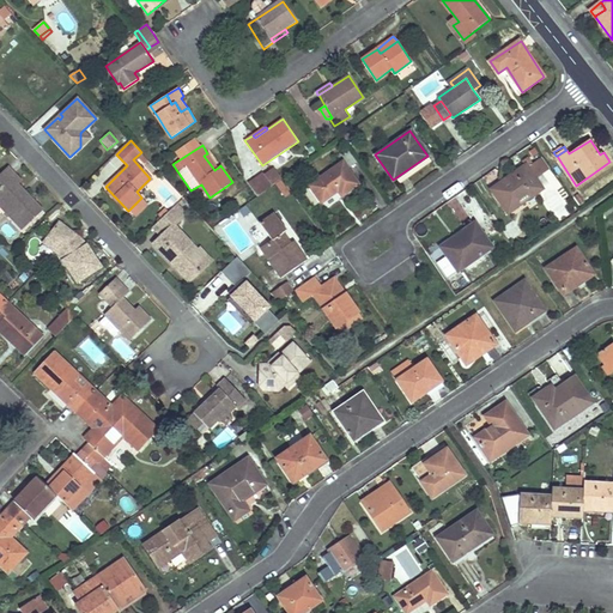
[(218,168),(207,153),(204,156),(214,170),(218,168)]
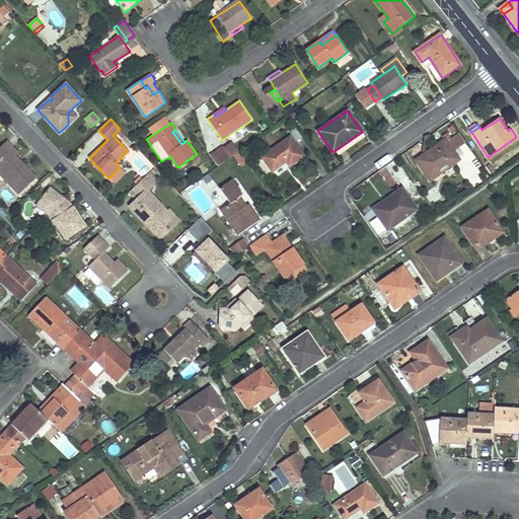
[(456,149),(466,142),(460,133),(450,140),(456,149)]
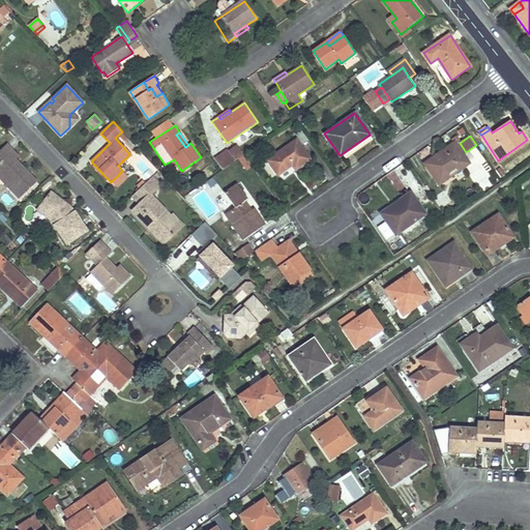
[(310,158),(297,140),(268,159),(277,173),(278,174),(292,165),(295,169),(310,158)]
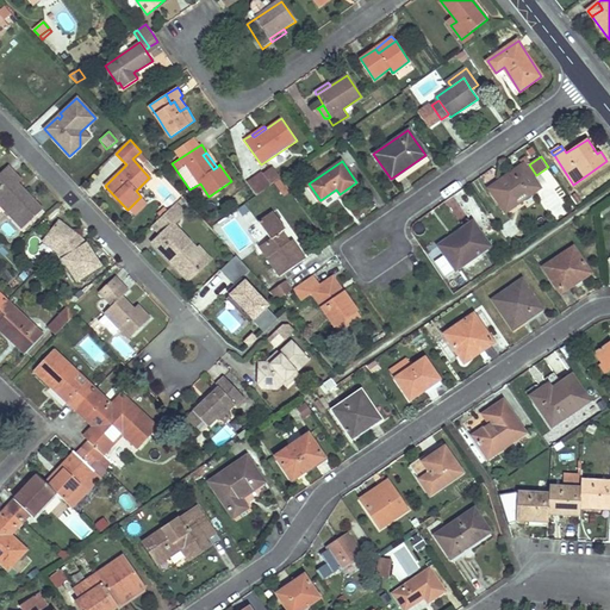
[(533,176),(526,167),(524,163),(490,187),(505,211),(541,188),(533,176)]
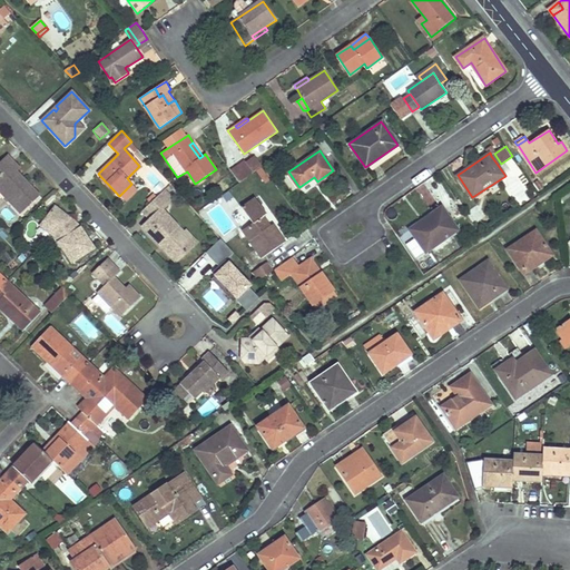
[(501,164),(494,154),(491,156),(498,165),(501,164)]
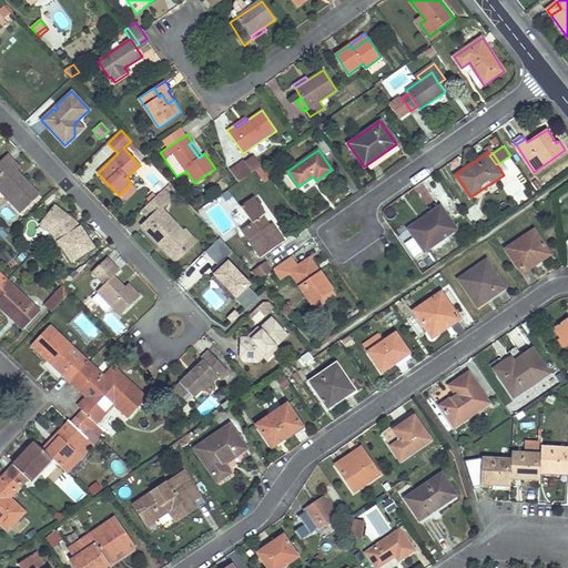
[(20,168),(8,154),(0,161),(0,170),(1,172),(9,165),(14,172),(16,172),(20,168)]
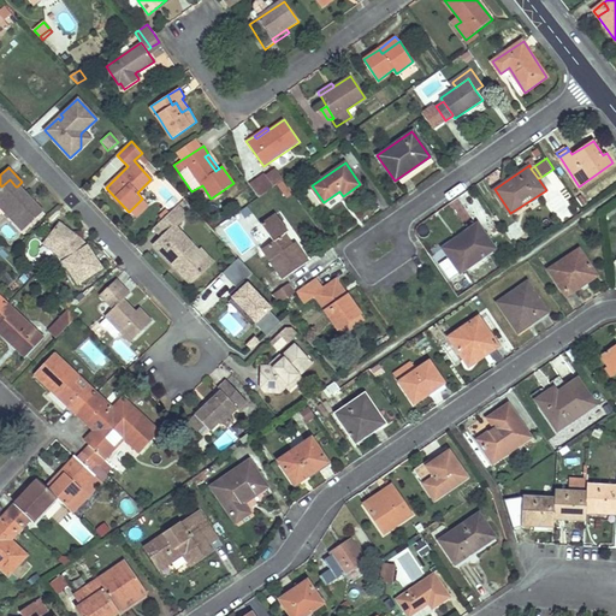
[(260,197),(284,181),(277,170),(267,176),(266,173),(250,184),(260,197)]
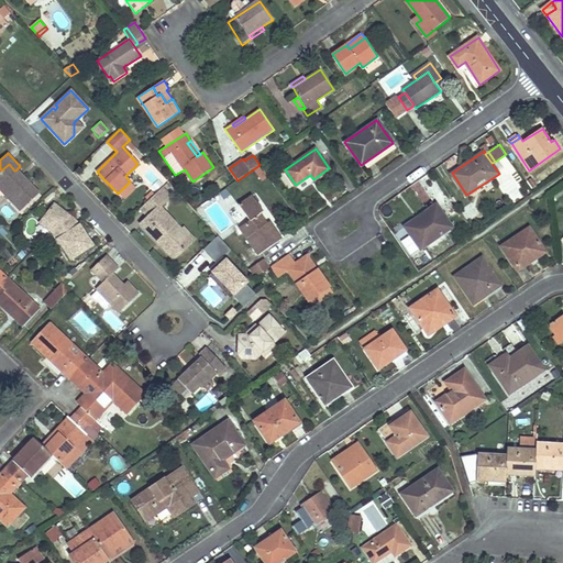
[(40,192),(24,176),(22,178),(14,170),(9,164),(1,170),(0,168),(0,189),(20,210),(40,192)]
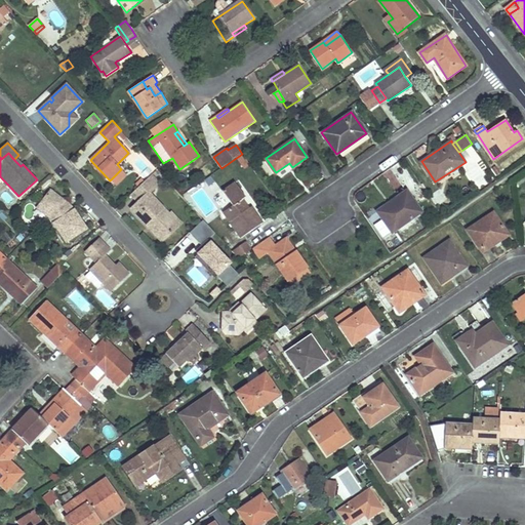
[(269,176),(275,171),(266,158),(259,163),(269,176)]
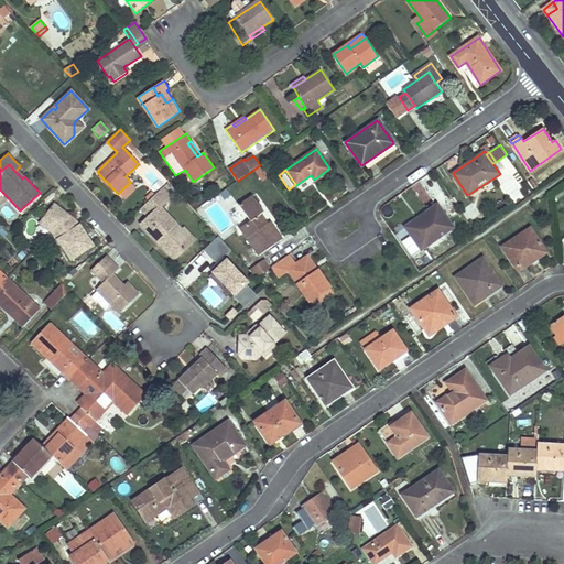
[(447,195),(433,177),(423,185),(437,203),(447,195)]
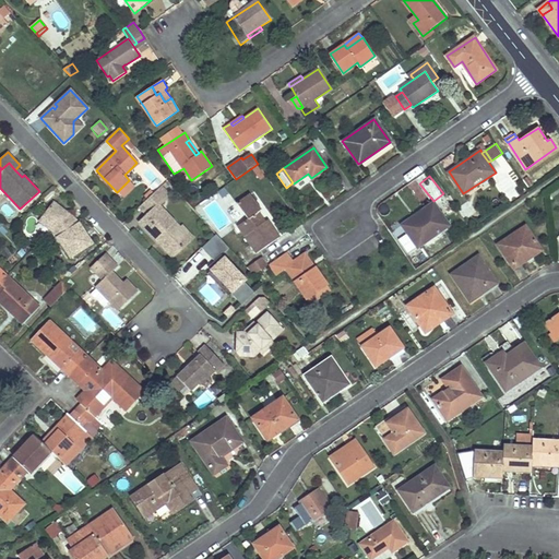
[(535,183),(528,176),(525,178),(531,187),(535,183)]
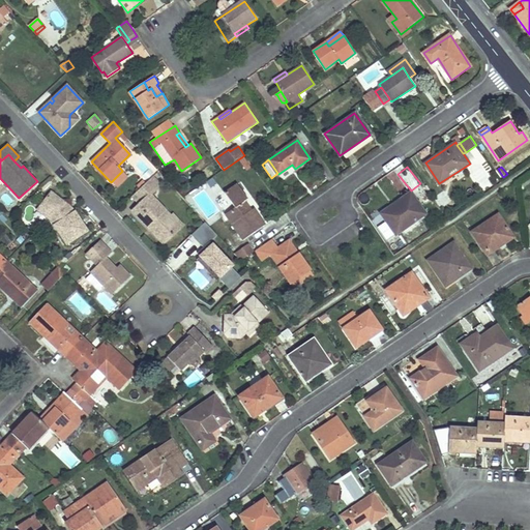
[(122,171),(111,182),(115,186),(126,175),(122,171)]
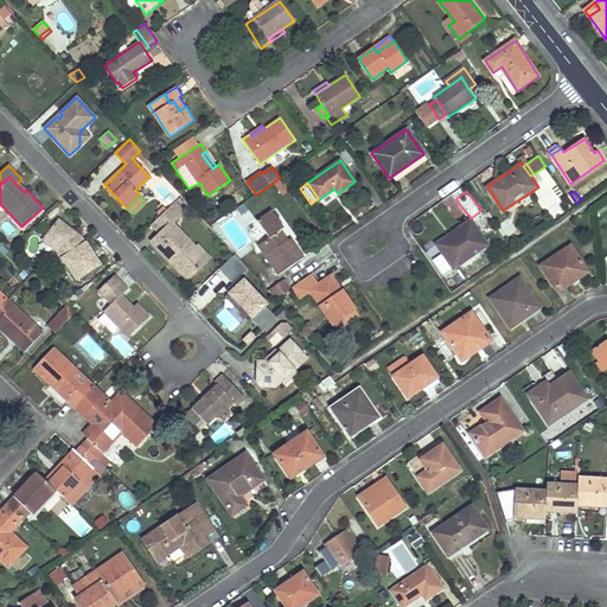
[(197,248),(172,223),(184,211),(174,202),(151,224),(160,234),(152,242),(168,260),(172,257),(179,264),(176,267),(186,279),(204,262),(193,251),(197,248)]
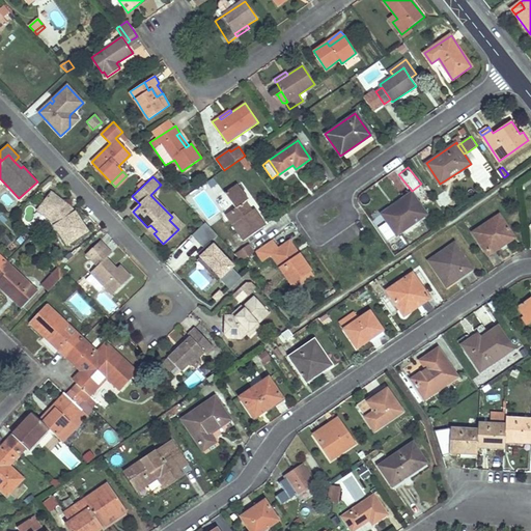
[(267,225),(261,218),(258,220),(252,211),(246,201),(249,199),(238,184),(225,192),(235,208),(225,215),(243,241),(267,225)]
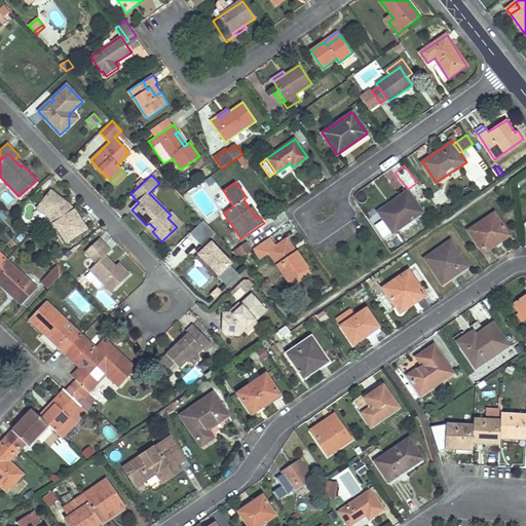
[(86,228),(74,210),(71,212),(70,213),(66,204),(68,201),(69,201),(52,188),(42,201),(50,209),(53,204),(59,209),(52,217),(51,219),(66,241),(86,228)]
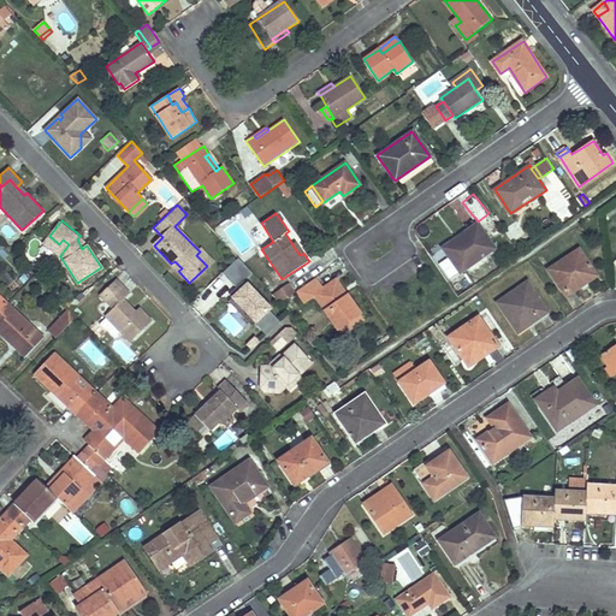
[(460,272),(495,248),(478,223),(443,247),(460,272)]
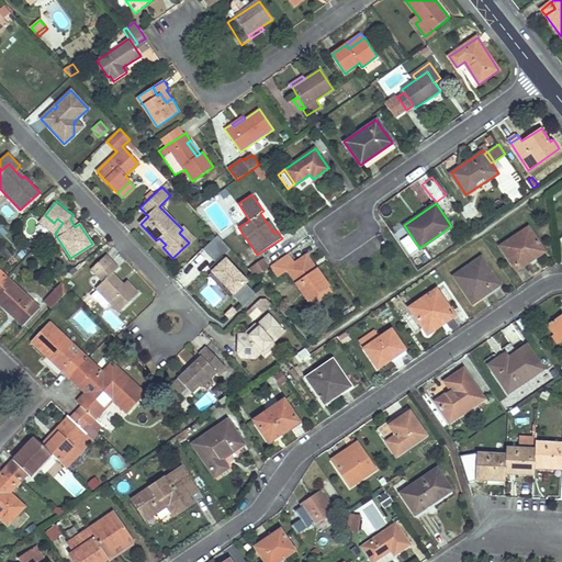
[(56,232),(63,223),(57,218),(54,223),(45,215),(44,216),(42,220),(55,231),(56,232)]
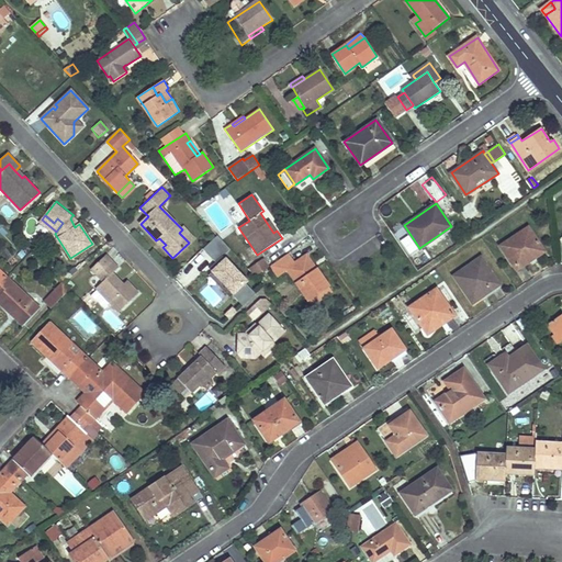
[(79,224),(74,215),(72,215),(70,218),(75,227),(76,226),(79,224)]
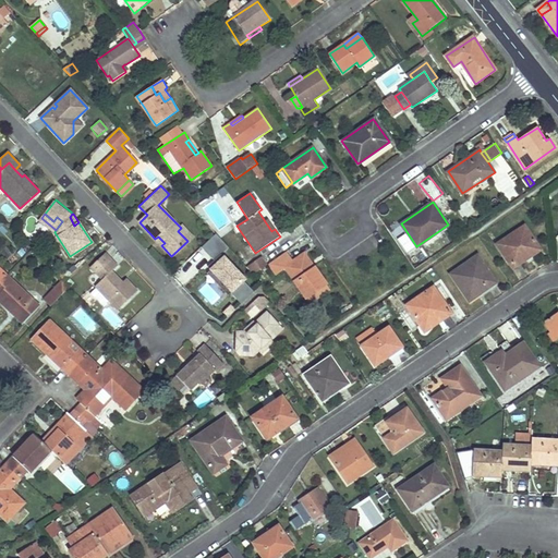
[(275,229),(268,219),(265,221),(271,231),(275,229)]
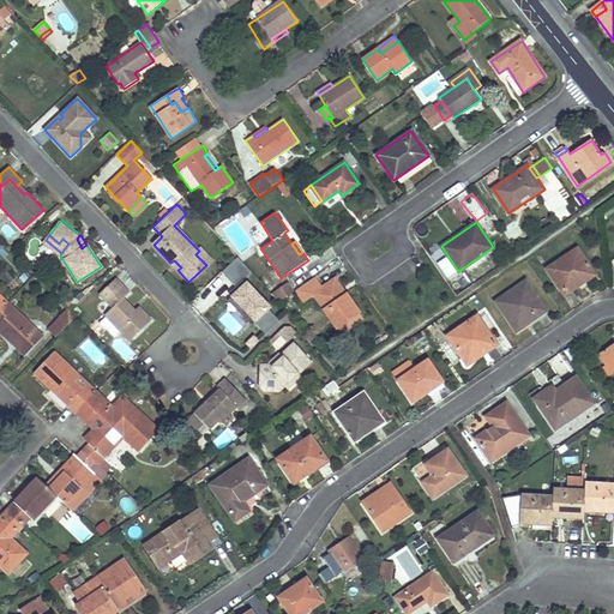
[(560,290),(591,269),(578,248),(546,269),(560,290)]
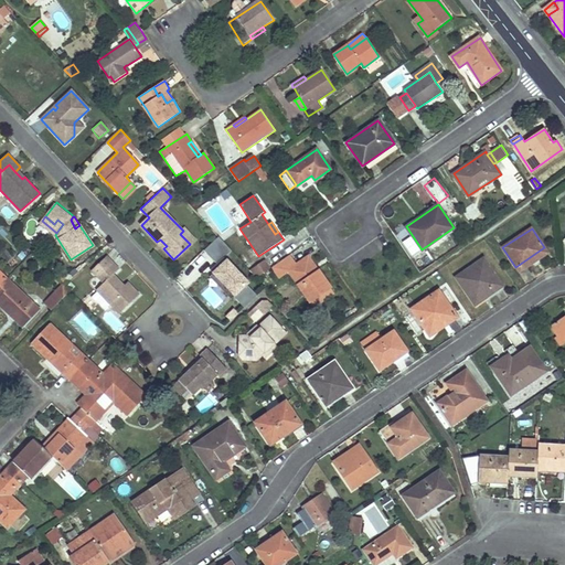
[(194,240),(184,230),(183,231),(180,234),(190,244),(194,240)]
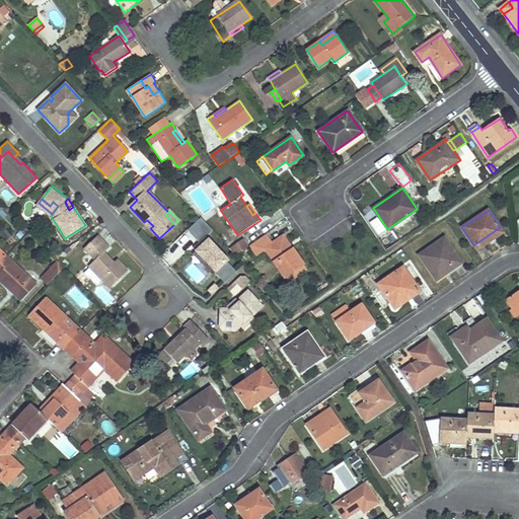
[(199,244),(213,230),(200,218),(187,232),(199,244)]
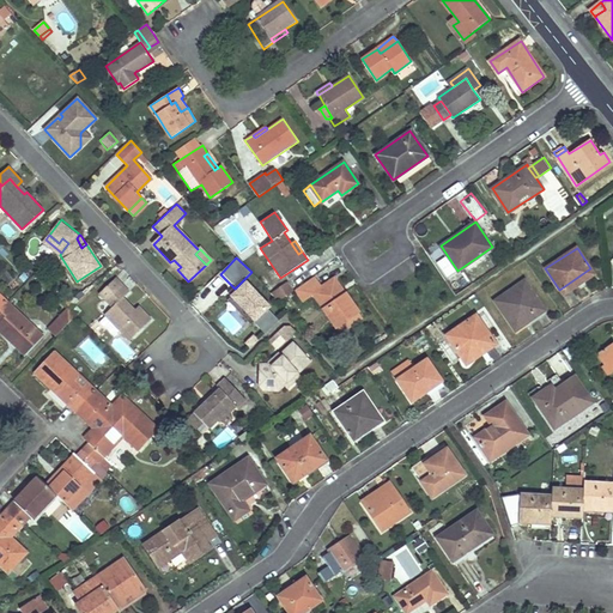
[(181,267),(174,260),(170,262),(177,269),(181,267)]
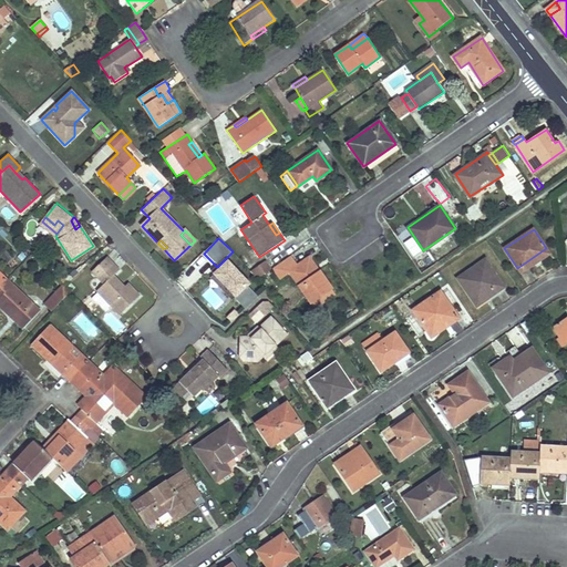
[(521,272),(549,253),(546,248),(517,268),(521,272)]
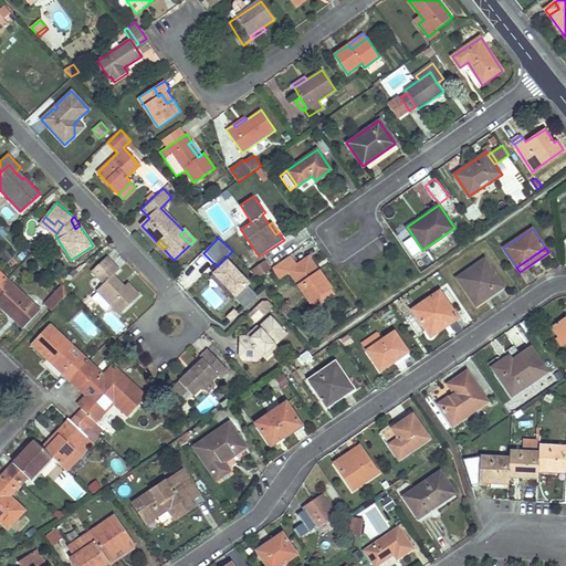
[(332,289),(310,255),(297,264),(291,254),(273,268),(280,278),(289,272),(310,303),(332,289)]
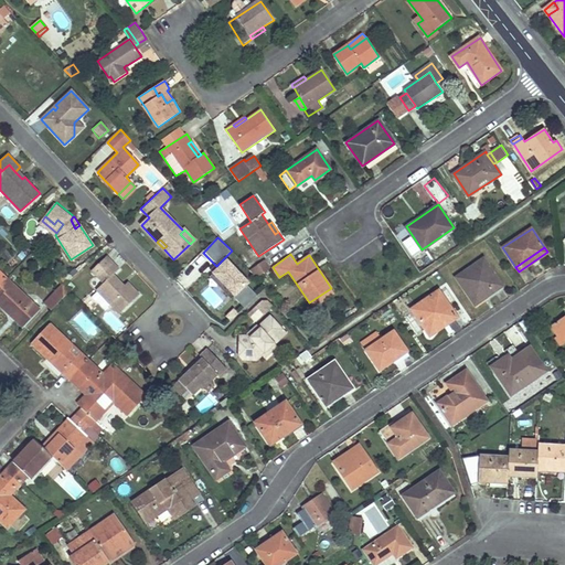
[(121,315),(140,296),(129,284),(126,286),(124,288),(119,286),(121,284),(123,283),(115,275),(119,269),(113,263),(107,257),(93,272),(98,277),(105,284),(98,290),(99,292),(94,298),(106,311),(113,306),(121,315)]
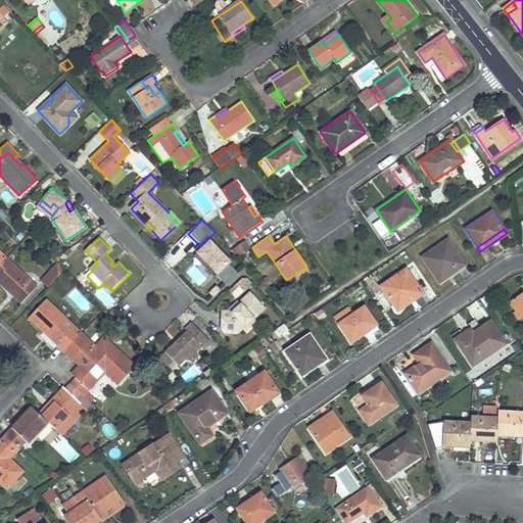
[(465,265),(448,239),(423,256),(439,280),(450,273),(452,274),(465,265)]
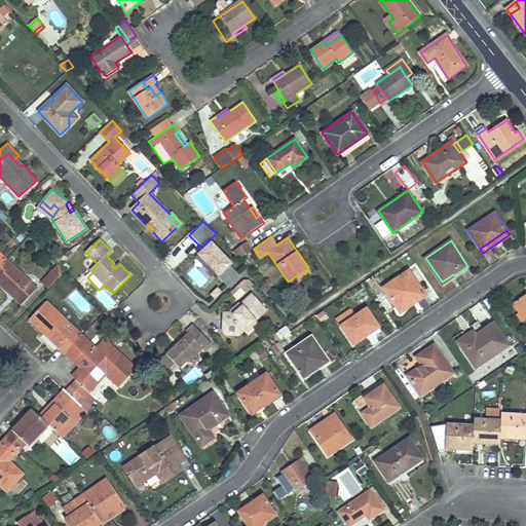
[(240,258),(253,250),(248,242),(234,251),(240,258)]
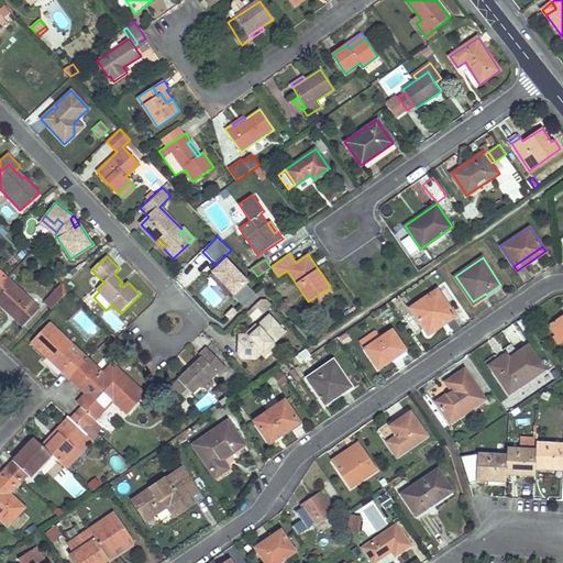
[(40,310),(6,277),(0,282),(0,304),(12,316),(15,312),(25,321),(26,323),(40,310)]
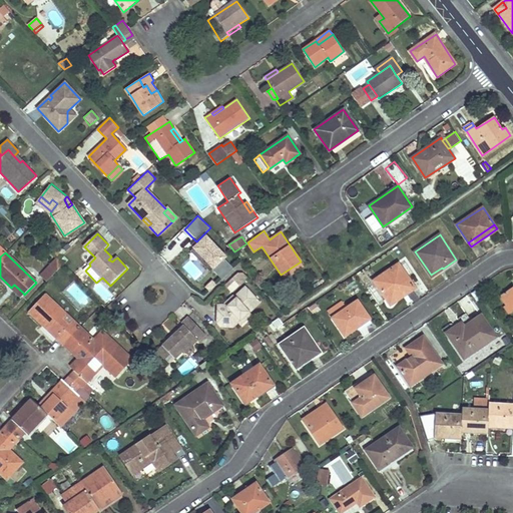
[(192,255),(181,265),(195,283),(207,274),(192,255)]
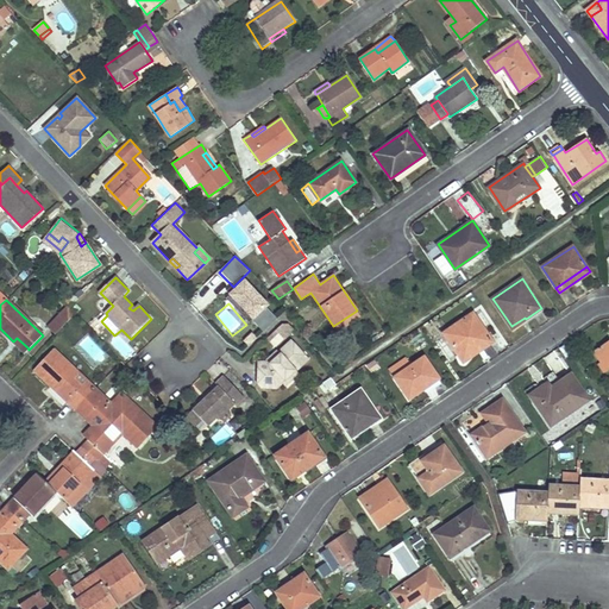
[(61,330),(75,314),(75,313),(68,306),(52,322),(54,322),(61,330)]
